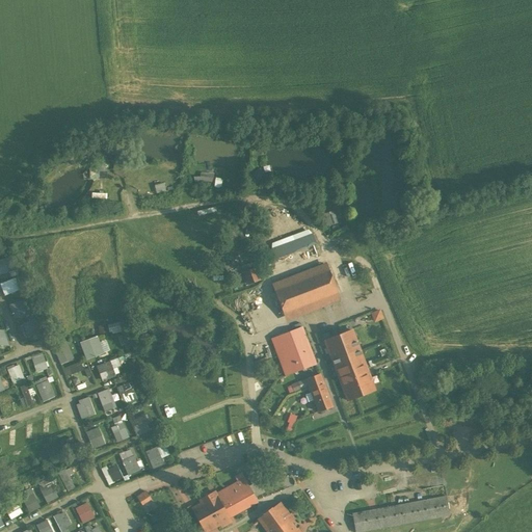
[(99,152),(98,177),(107,177),(108,152),(99,152)]
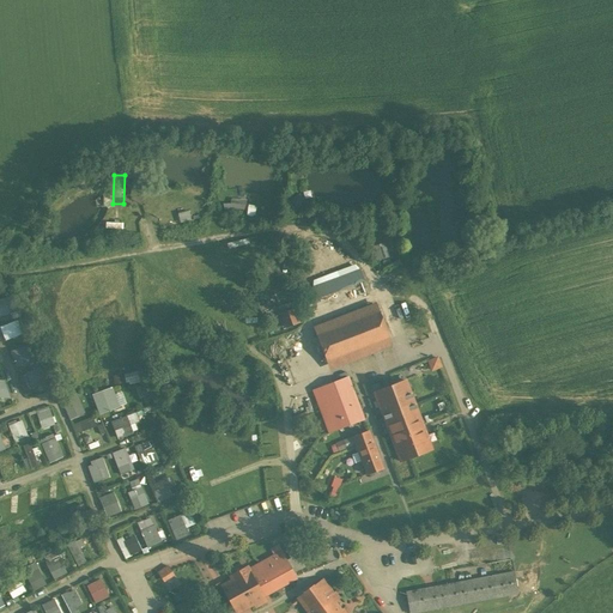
[(301,194),(289,202),(297,212),(309,204),(301,194)]
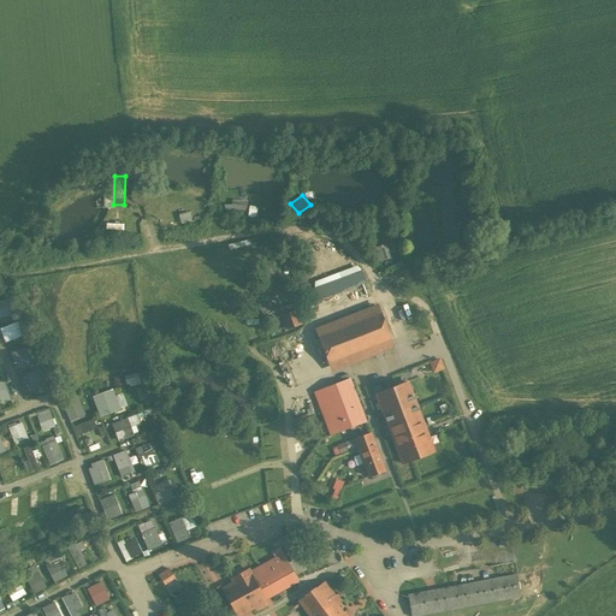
[(249,201),(232,199),(231,209),(248,212),(249,201)]
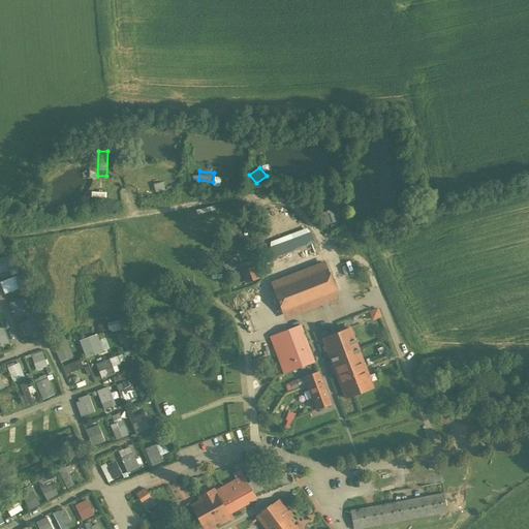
[(331,211),(321,214),(325,225),(335,222),(331,211)]
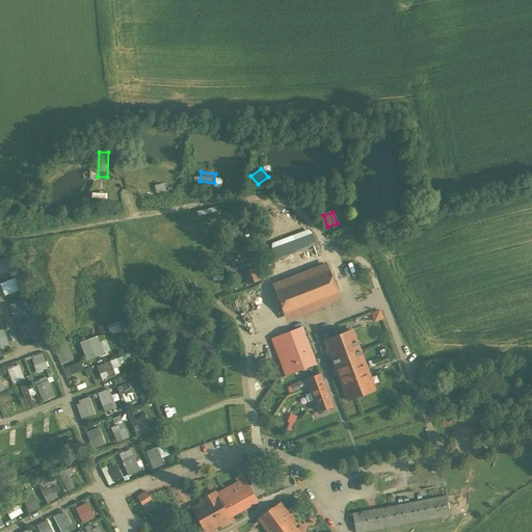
[(315,232),(277,244),(282,255),(318,243),(315,232)]
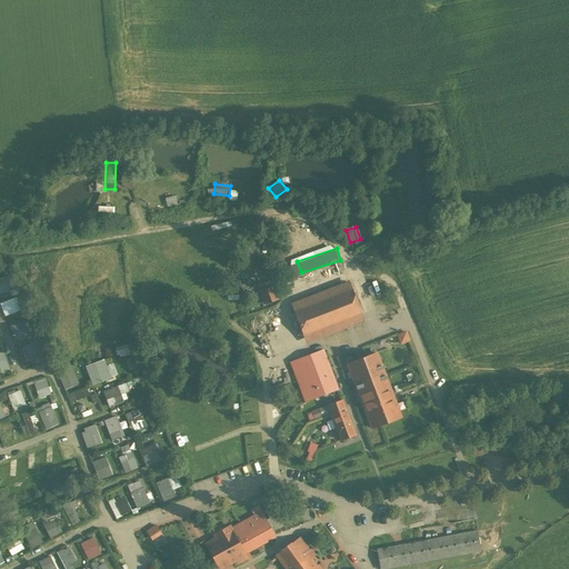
[(0,293),(20,287),(16,272),(0,277),(0,293)]
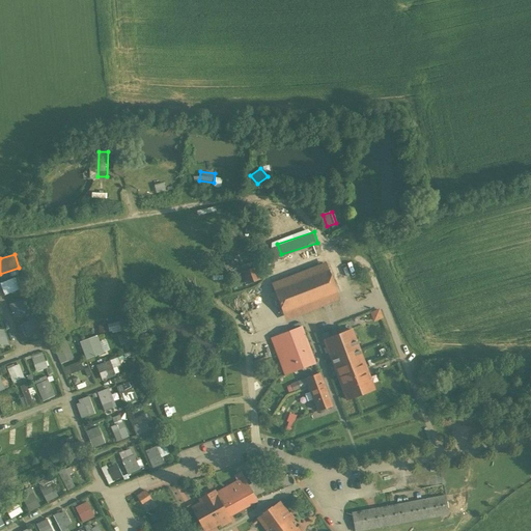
[(326,262),(272,283),(285,320),(339,300),(326,262)]
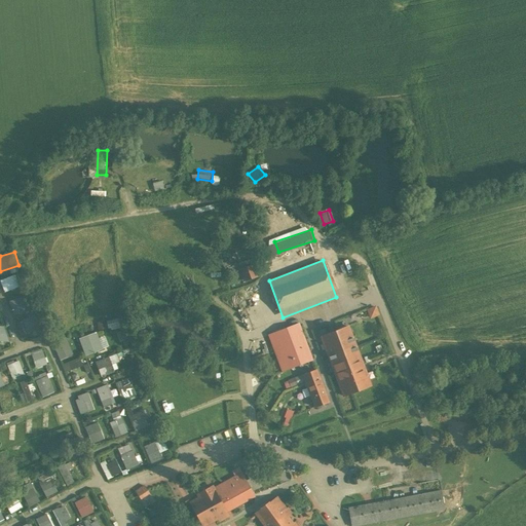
[(252,265),(240,269),(245,280),(256,276),(252,265)]
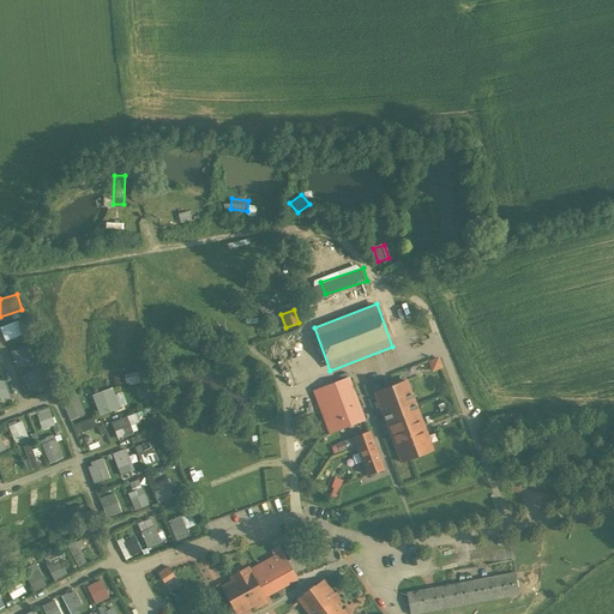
[(25,317),(20,319),(24,331),(30,329),(25,317)]
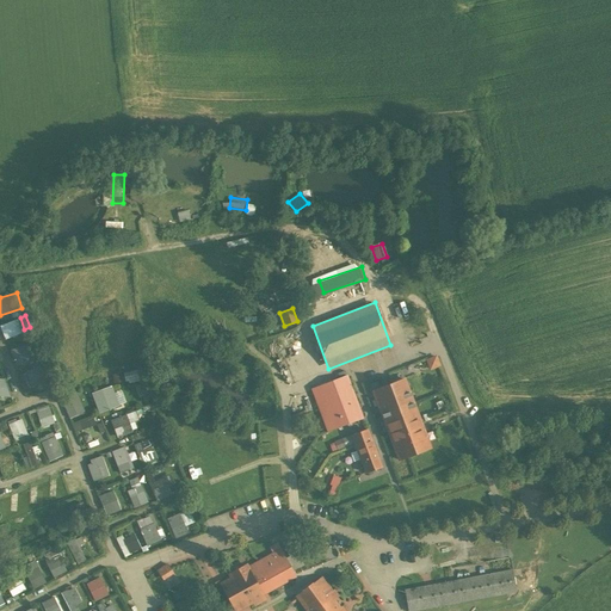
[(1,323),(6,339),(24,332),(19,318),(1,323)]
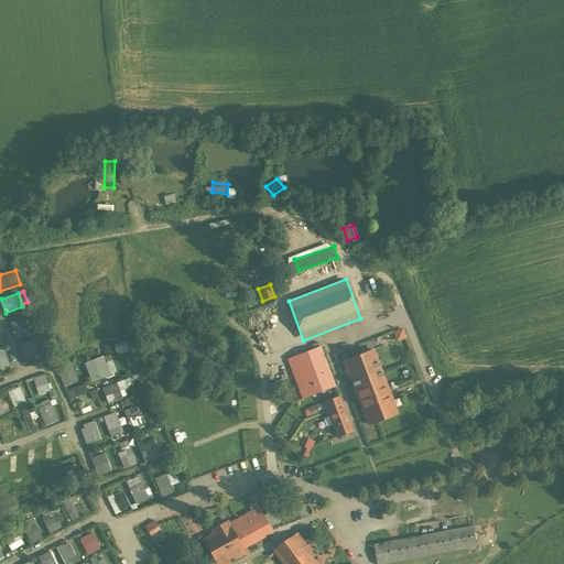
[(26,332),(24,324),(21,325),(20,322),(12,323),(15,335),(26,332)]
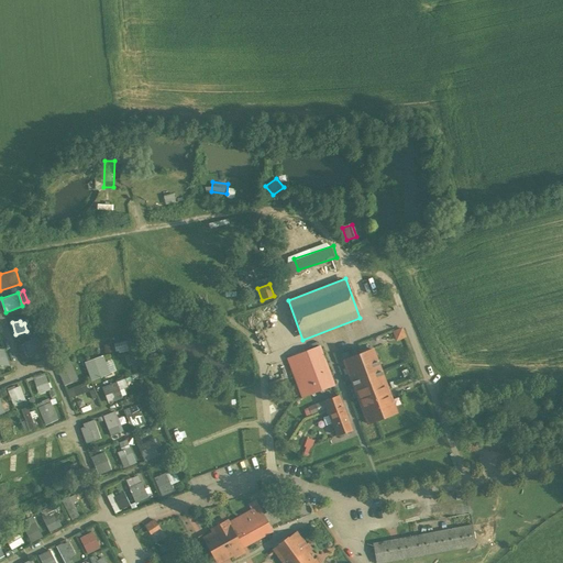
[(401,329),(393,332),(396,340),(405,337),(401,329)]
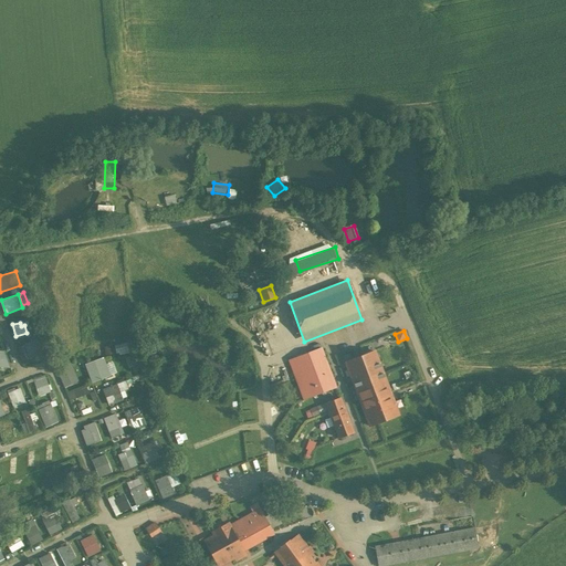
[(40,338),(19,344),(22,355),(43,348),(40,338)]
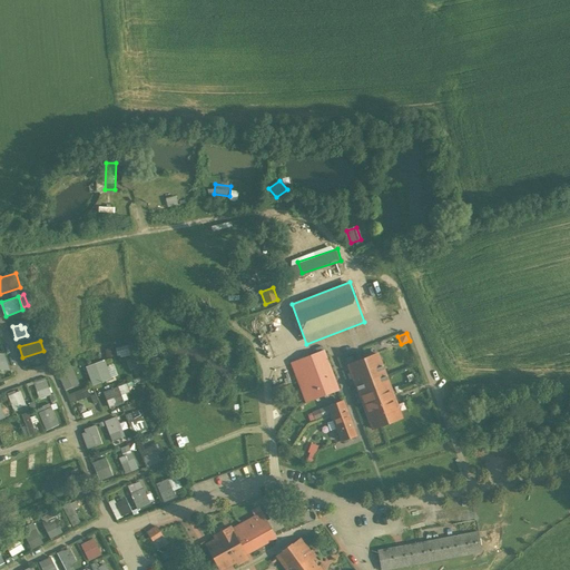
[(119,355),(134,354),(133,343),(117,345),(119,355)]
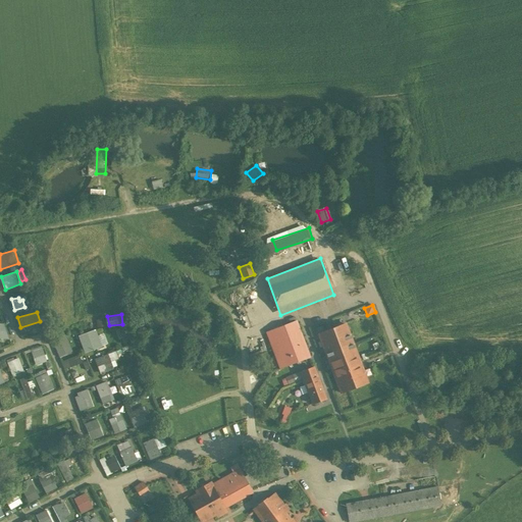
[(0,321),(0,335),(1,335),(1,341),(8,341),(8,321),(0,321)]
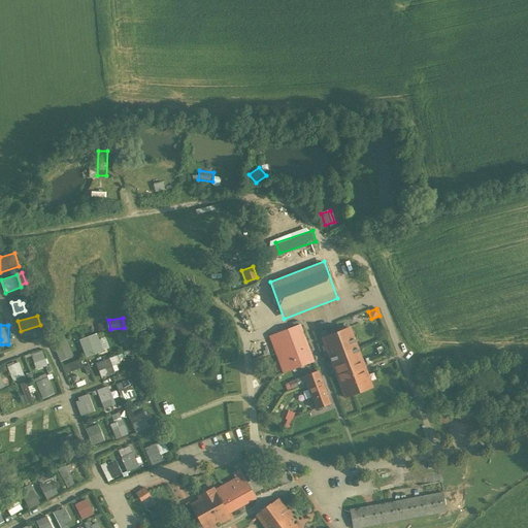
[(284,373),(314,362),(300,325),(269,336),(284,373)]
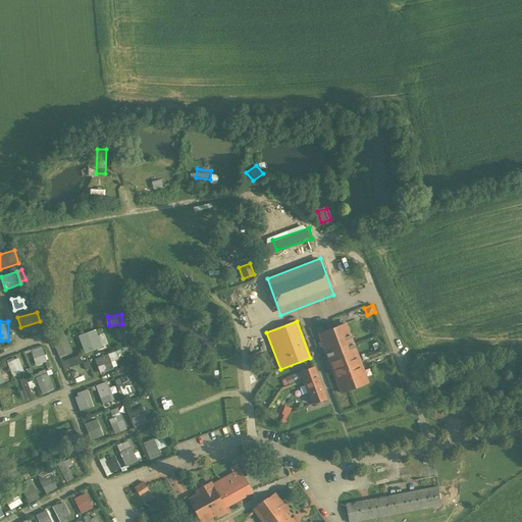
[(345,324),(319,334),(327,356),(333,372),(341,393),(350,389),(367,383),(345,324)]
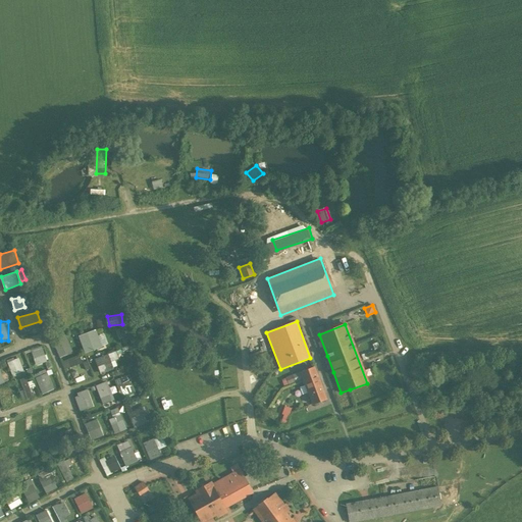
[(98,328),(80,333),(85,352),(103,347),(98,328)]
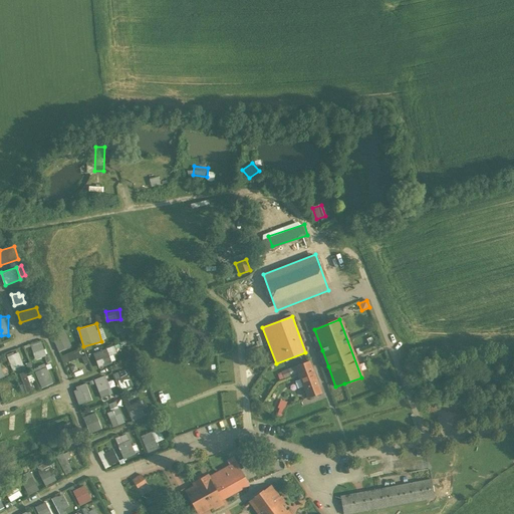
[(65,328),(52,333),(59,350),(72,344),(65,328)]
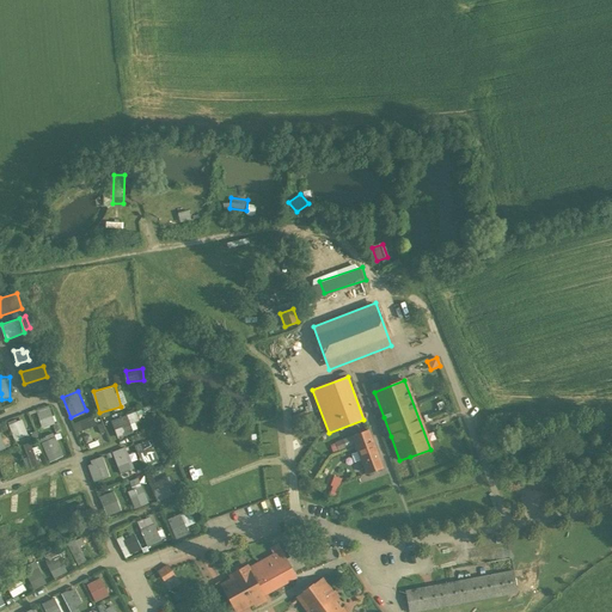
[(34,412),(37,432),(51,429),(48,410),(34,412)]
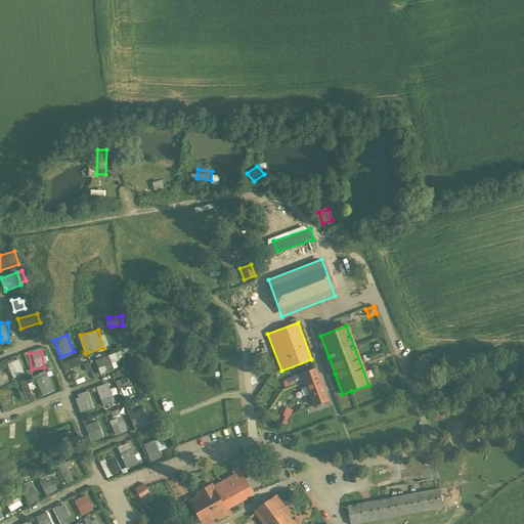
[(117,351),(96,359),(102,375),(117,368),(114,361),(120,358),(117,351)]
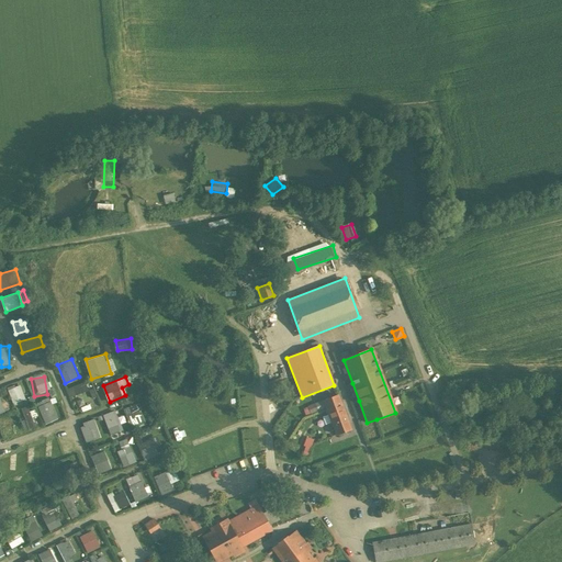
[(9,386),(14,403),(26,398),(22,382),(9,386)]
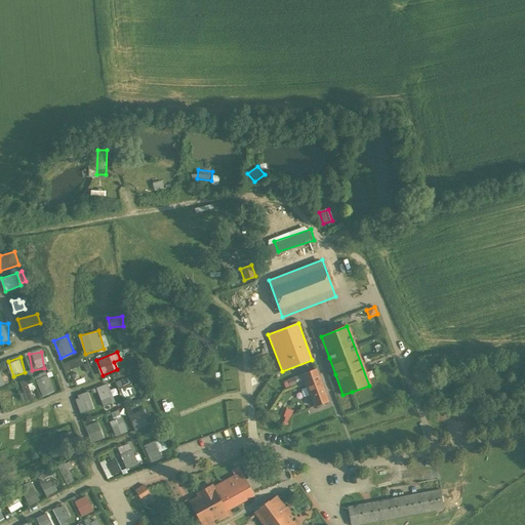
[(66,370),(84,364),(81,358),(64,364),(66,370)]
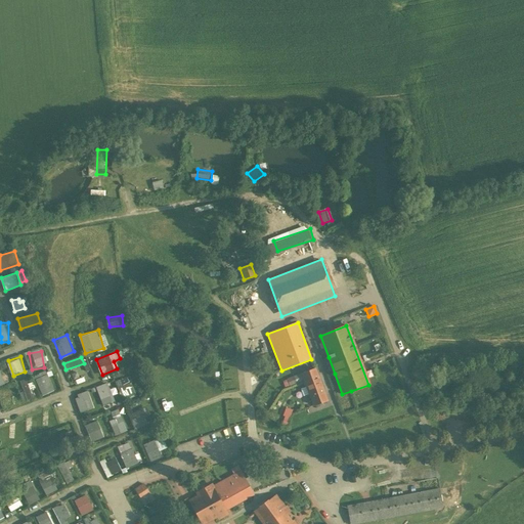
[(326,400),(314,368),(300,374),(304,383),(312,406),(326,400)]
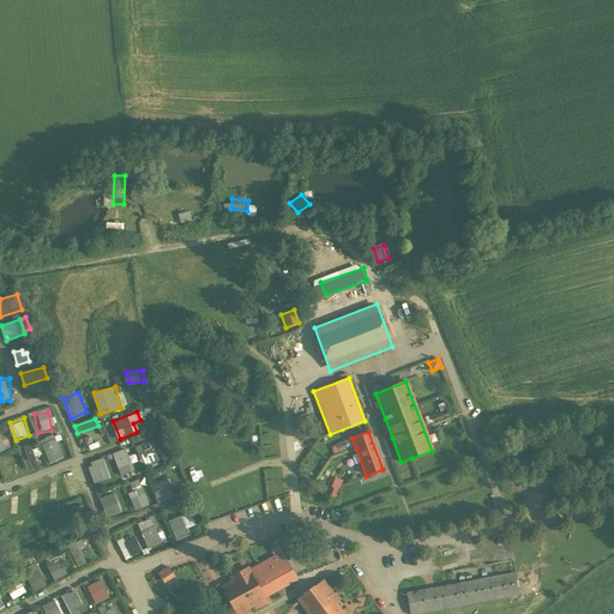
[(42,438),(49,462),(64,457),(56,433),(42,438)]
